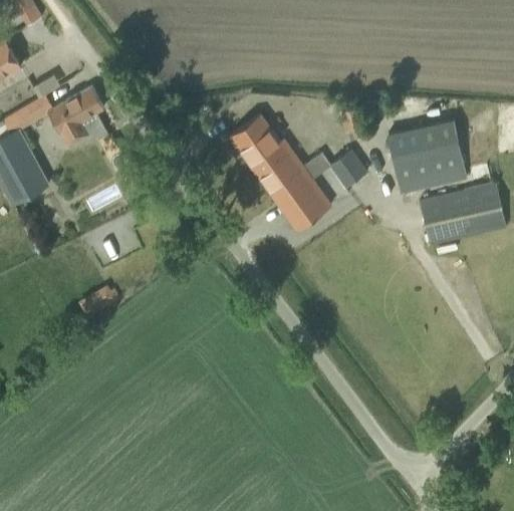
[(0,79),(21,67),(4,39),(0,41),(0,79)]
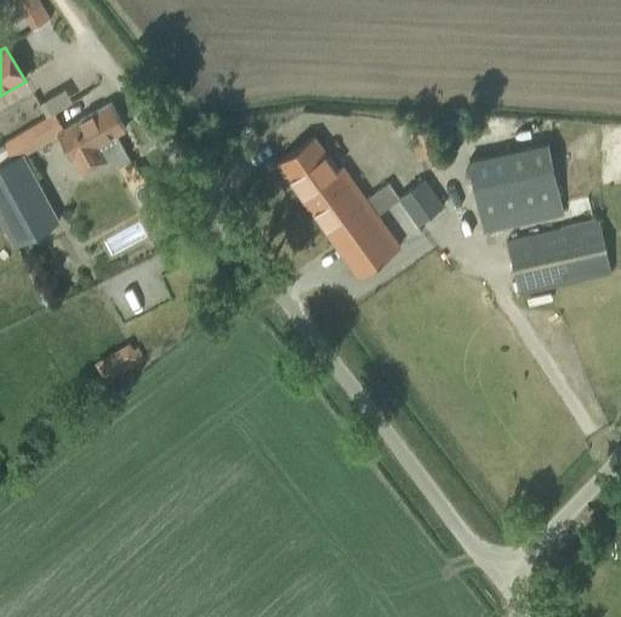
[(110,106),(57,135),(72,161),(72,160),(81,178),(102,166),(104,171),(129,158),(117,136),(125,132),(110,106)]
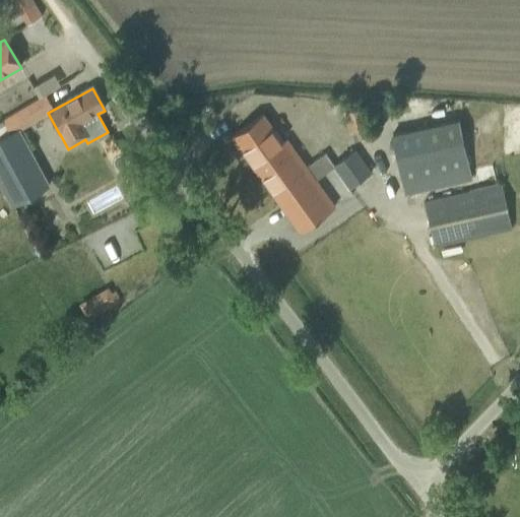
[(0,129),(0,184),(12,207),(49,188),(18,133),(48,116),(38,101),(2,123),(4,127),(0,129)]
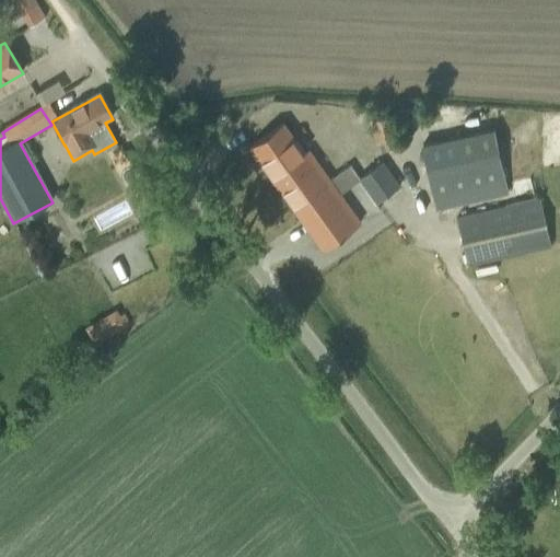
[(282,125),(249,149),(303,223),(306,222),(315,234),(313,238),(324,252),(360,225),(339,196),(328,182),(308,153),(305,155),(282,125)]
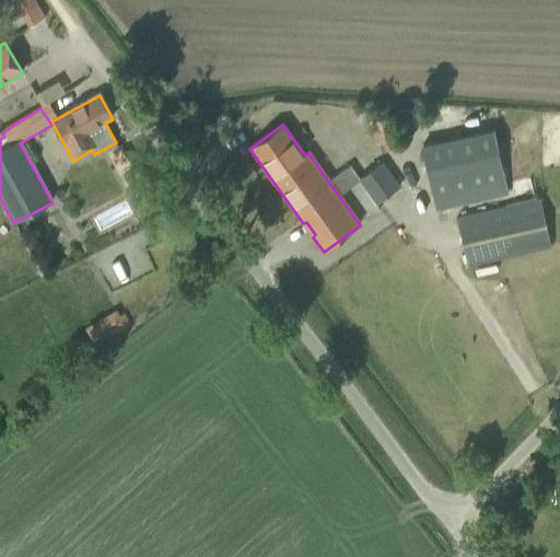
[(421,146),(438,212),(509,197),(493,130),(421,146)]
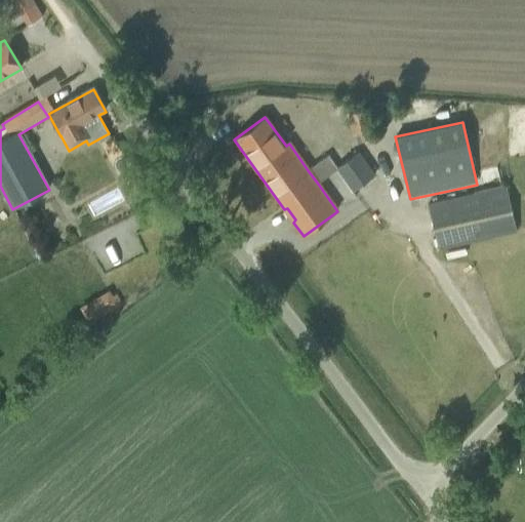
[(335,170),(351,193),(375,176),(360,154),(335,170)]
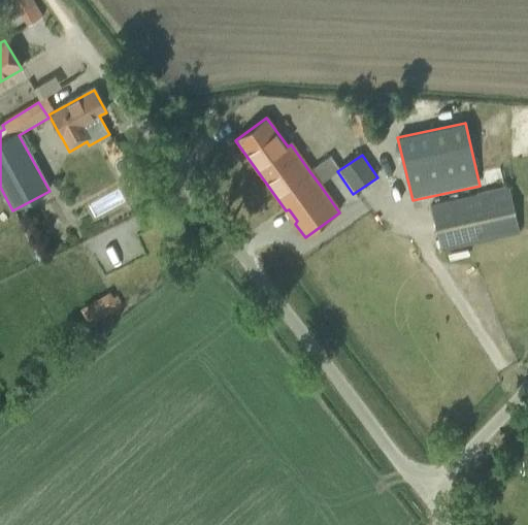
[(430,207),(440,252),(519,234),(509,190),(430,207)]
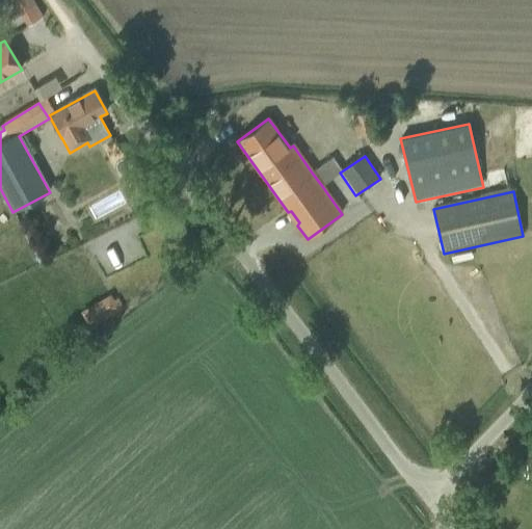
[(112,296),(81,311),(88,327),(121,312),(112,296)]
